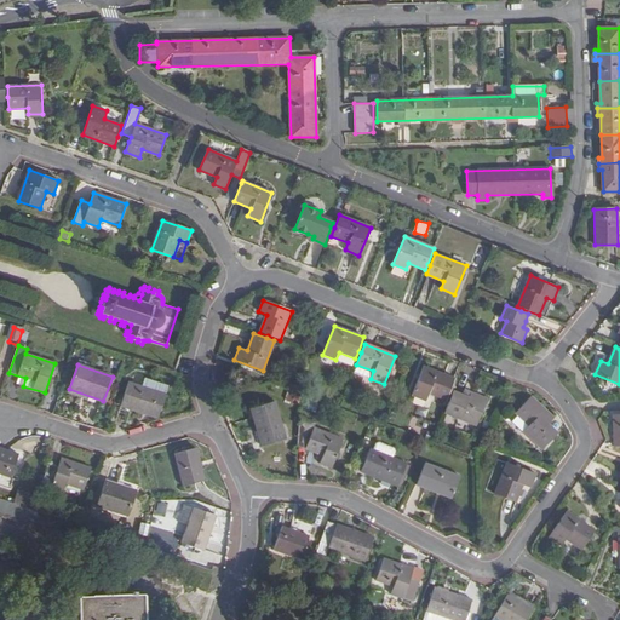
[(356,365),(354,373),(371,379),(373,371),(356,365)]
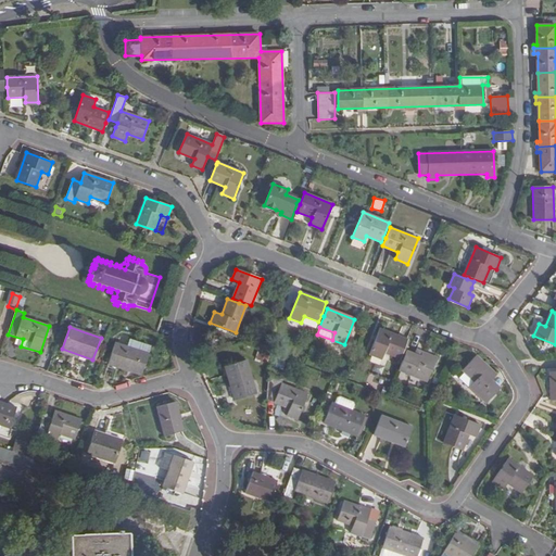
[(403,352),(407,340),(380,329),(370,354),(382,359),(386,353),(400,358),(403,352)]
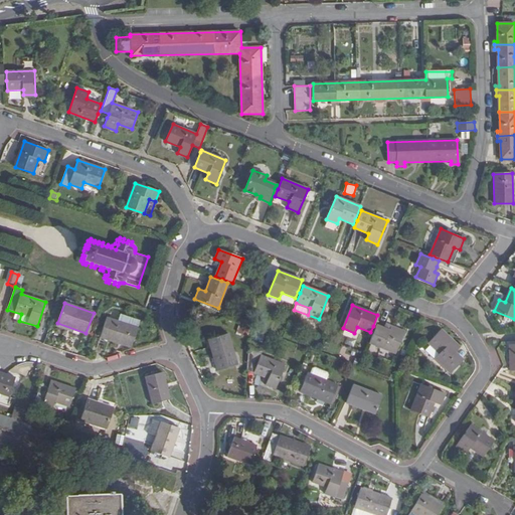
[(97,315),(94,313),(86,333),(90,335),(97,315)]
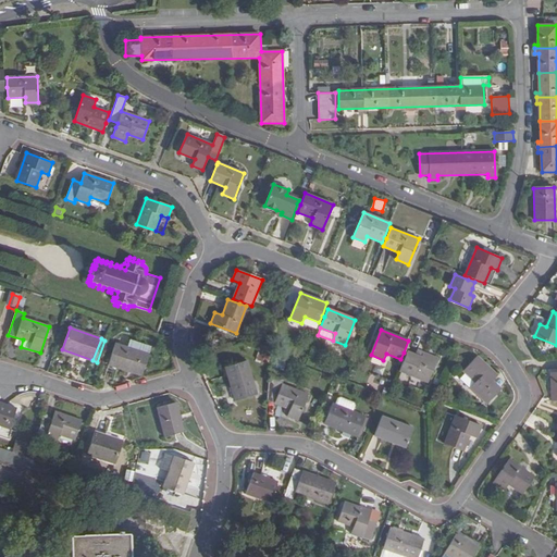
[(130,341),(127,348),(149,355),(151,347),(130,341)]
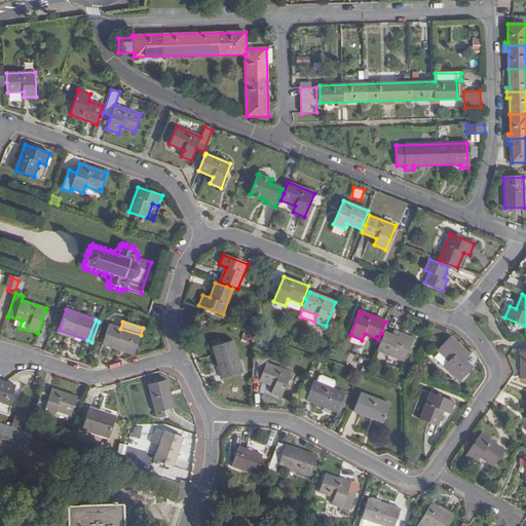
[(190,326),(193,334),(203,332),(199,323),(190,326)]
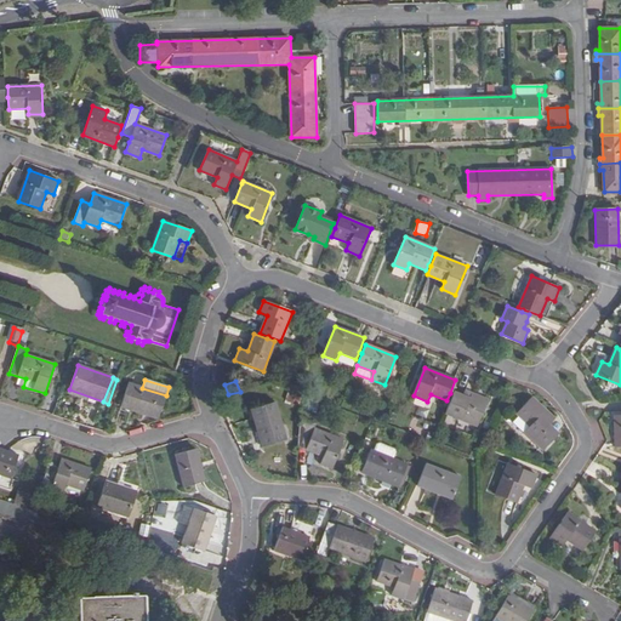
[(166,396),(142,388),(129,383),(121,408),(159,419),(166,396)]
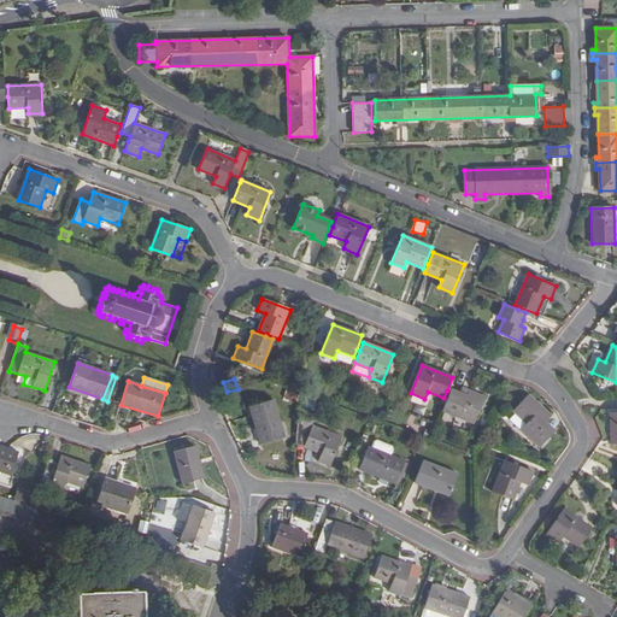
[(295,403),(298,393),(287,389),(283,399),(295,403)]
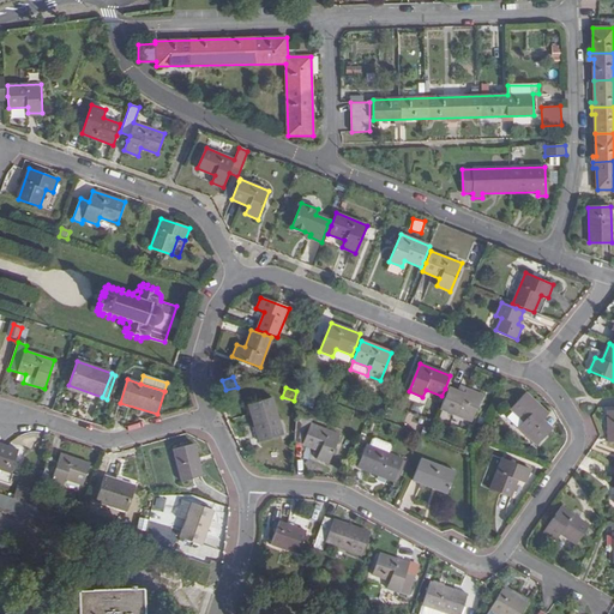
[(447,390),(440,409),(473,421),(482,396),(467,390),(464,395),(459,392),(449,389),(447,390)]
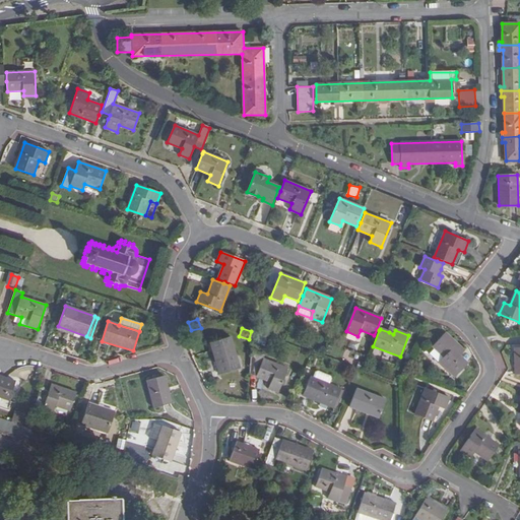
[(465,351),(445,333),(433,346),(444,358),(439,362),(455,377),(467,364),(459,356),(465,351)]
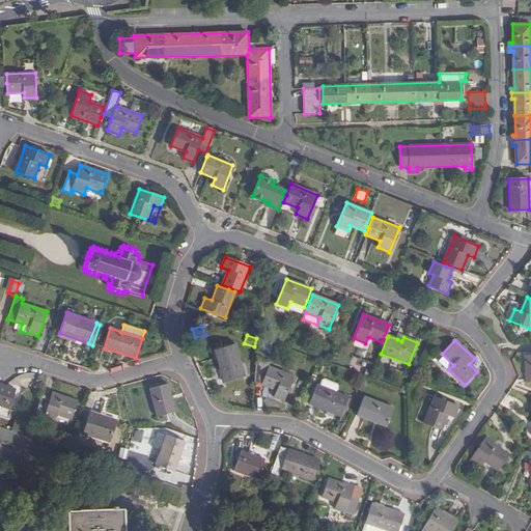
[(272,346),(263,342),(260,350),(269,354),(272,346)]
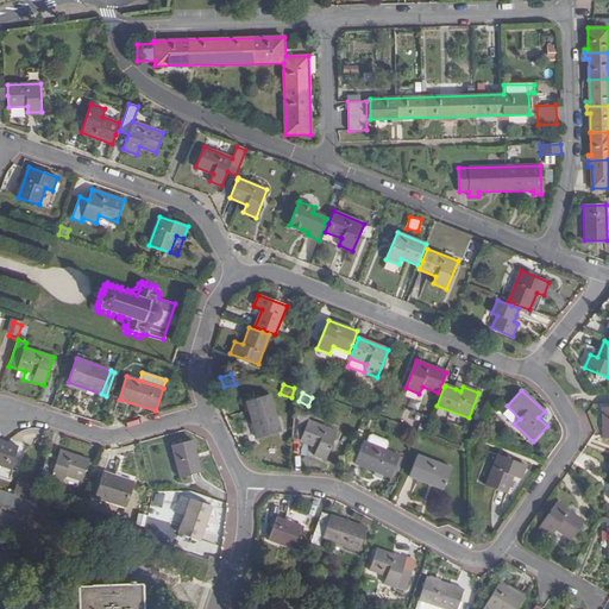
[(269,395),(245,401),(257,439),(281,432),(269,395)]
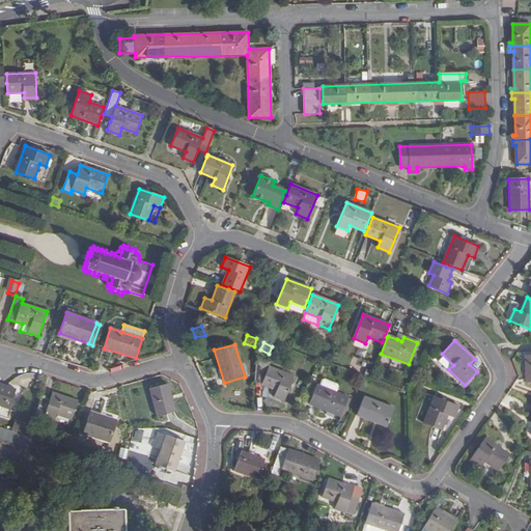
[(256,358),(254,382),(276,390),(273,397),(284,400),(294,376),(268,366),(269,363),(256,358)]
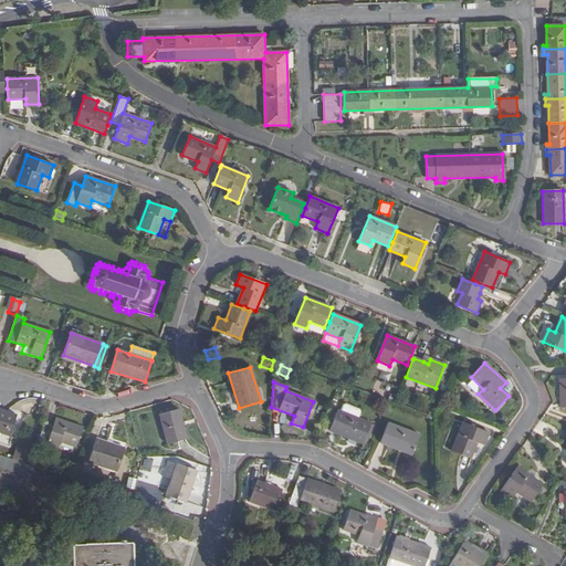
[(343,406),(339,411),(358,419),(360,412),(343,406)]
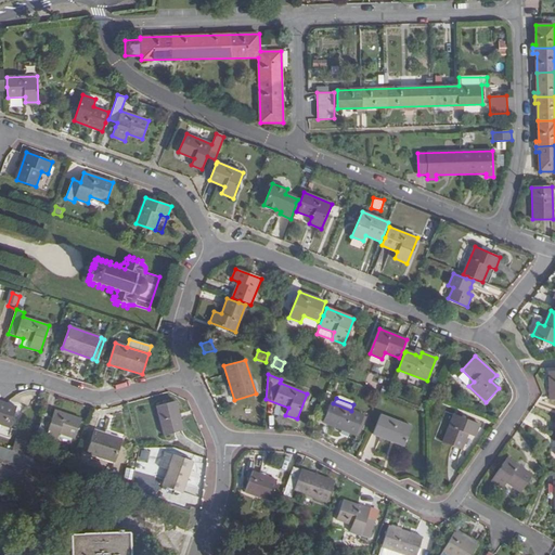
[(16,408),(3,403),(0,401),(0,424),(0,425),(10,428),(16,408)]
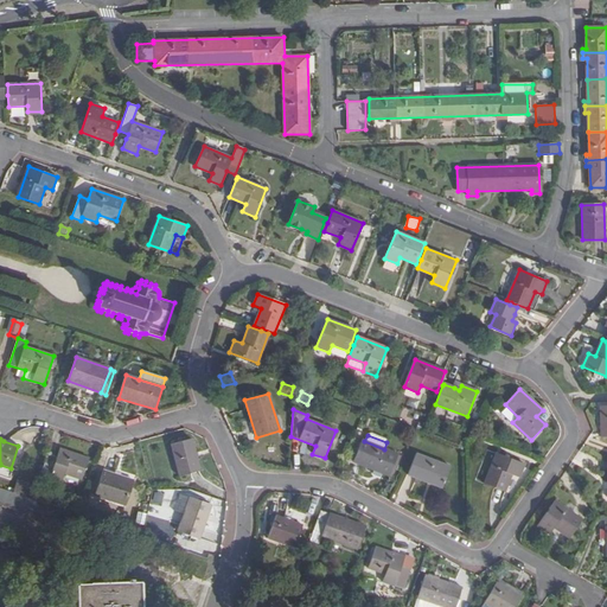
[(191,439),(171,445),(179,477),(199,472),(191,439)]
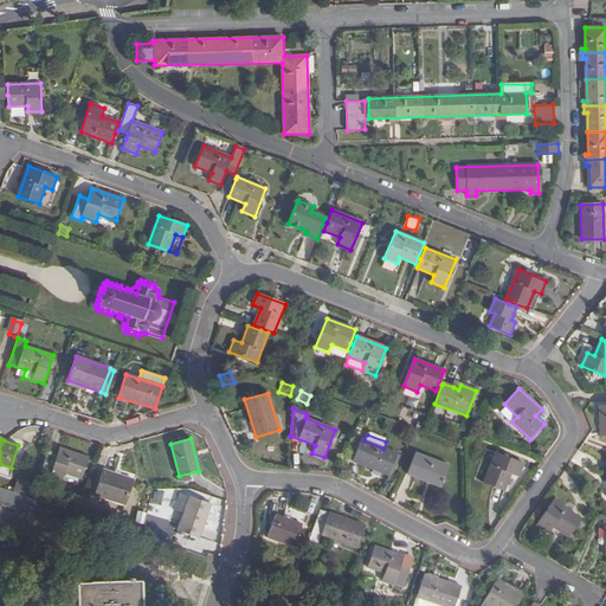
[(384,449),(363,440),(361,439),(353,461),(388,476),(398,453),(384,449)]
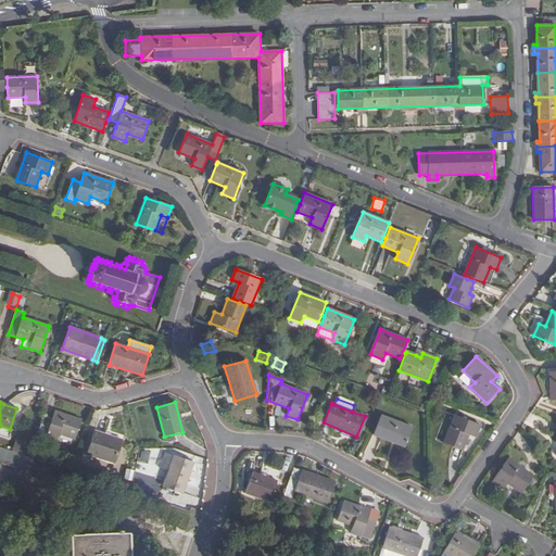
[(51,422),(42,419),(36,439),(45,442),(46,438),(57,442),(60,434),(75,440),(81,420),(54,412),(51,422)]
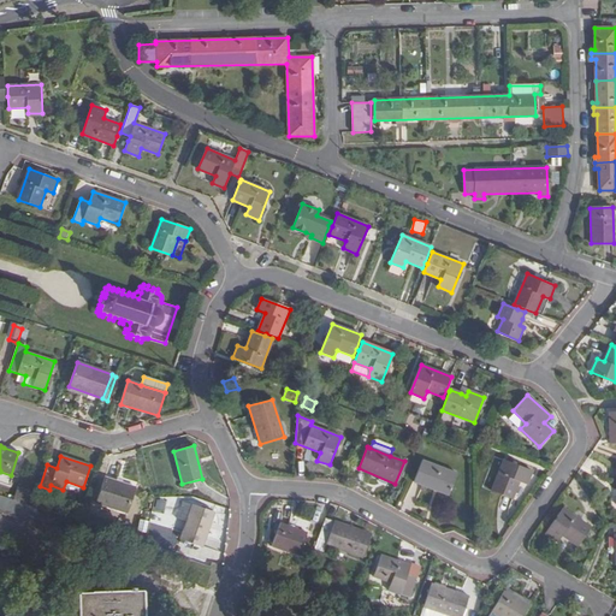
[(532,471),(504,460),(491,491),(511,499),(519,481),(526,485),(532,471)]
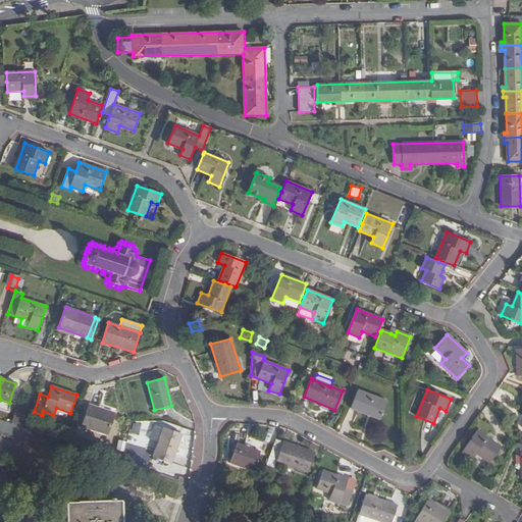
[(387,402),(358,390),(351,408),(380,420),(387,402)]
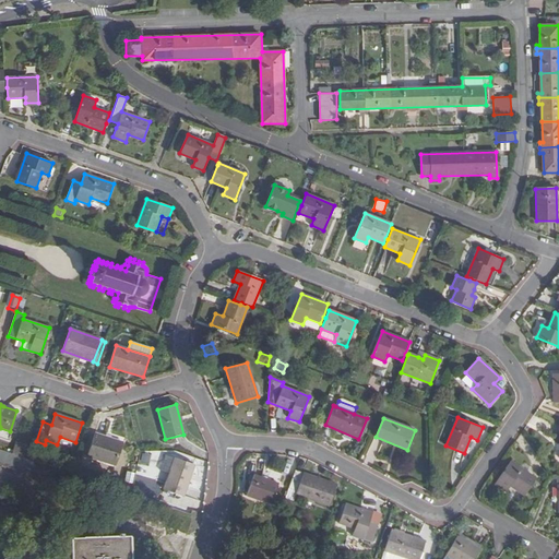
[(36,441),(43,421),(38,420),(32,440),(36,441)]
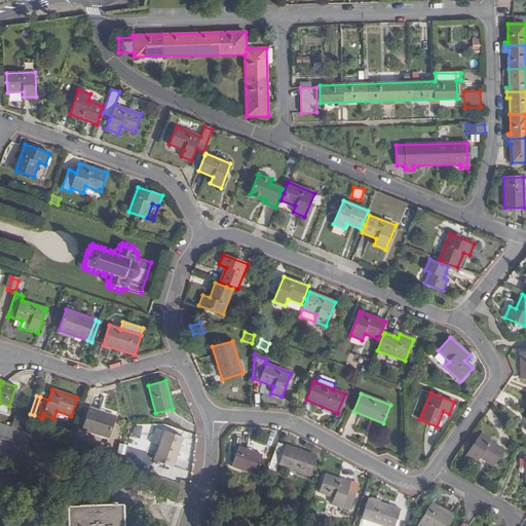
[(116,416),(89,408),(82,429),(109,439),(116,416)]
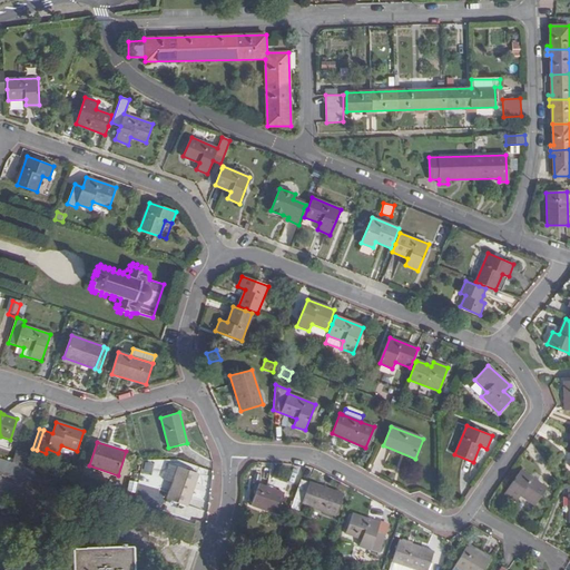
[(0,475),(58,495),(62,480),(25,467),(0,458),(0,475)]
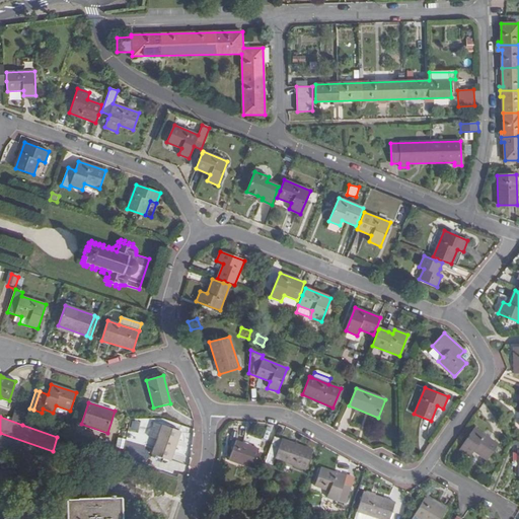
[(156,442),(162,426),(154,422),(148,439),(156,442)]
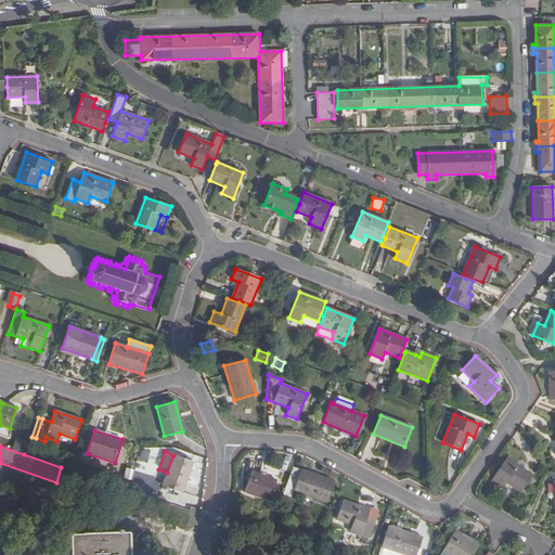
[(193,462),(173,455),(167,473),(163,486),(182,493),(193,462)]
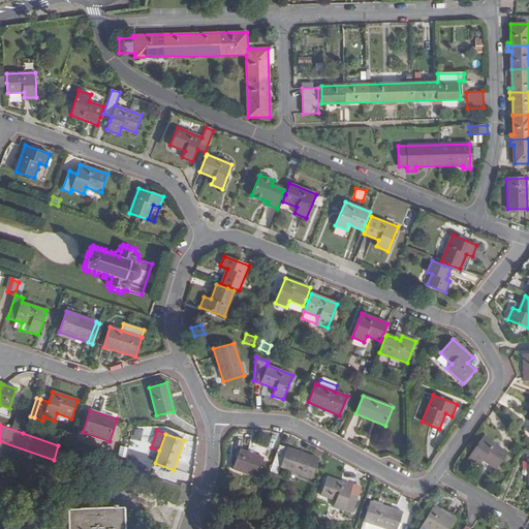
[(507,454),(483,436),(468,458),(478,465),(483,460),(496,469),(507,454)]
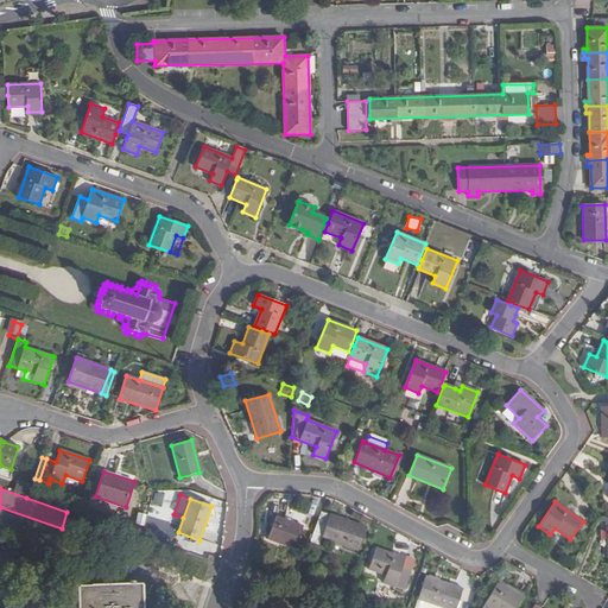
[(321,512),(310,542),(320,545),(322,538),(358,551),(366,527),(321,512)]
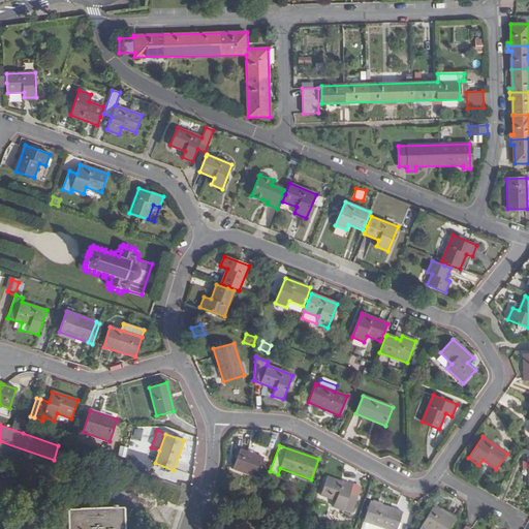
[(263,458),(240,449),(234,469),(256,477),(263,458)]
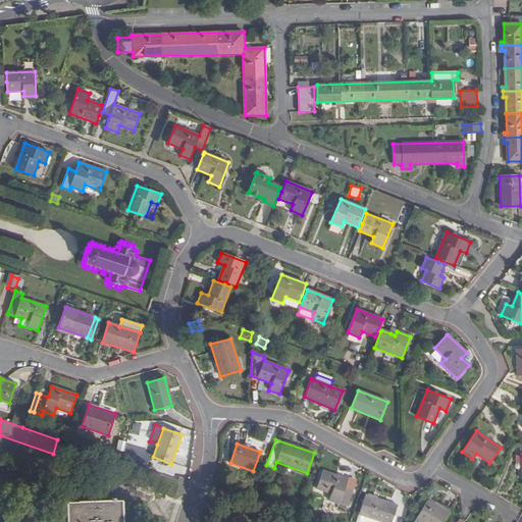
[(345,487),(348,480),(322,471),(316,488),(331,493),(328,501),(324,512),(335,516),(340,505),(347,507),(353,489),(345,487)]
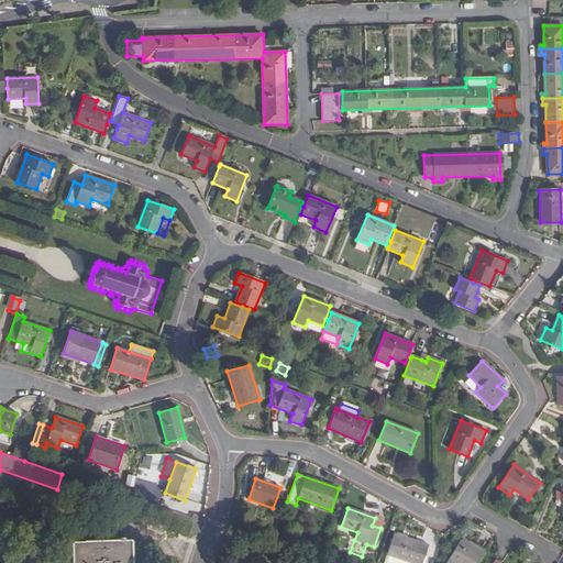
[(117,540),(72,542),(72,562),(130,562),(130,543),(147,542),(146,515),(117,516),(117,540)]
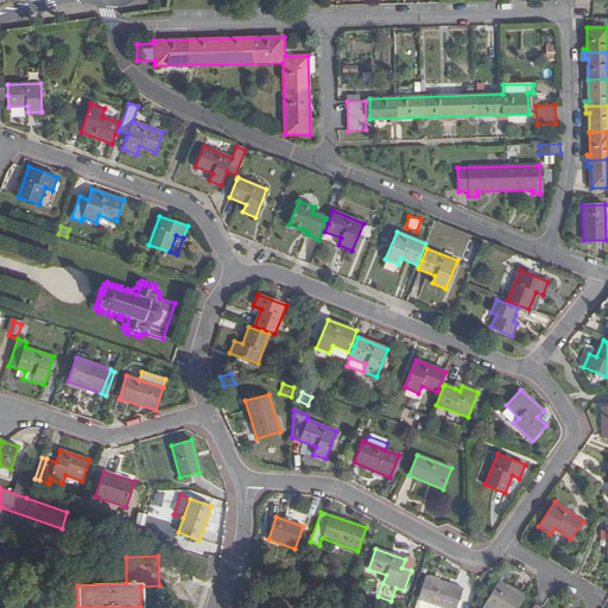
[(413,562),(405,559),(401,568),(411,570),(413,562)]
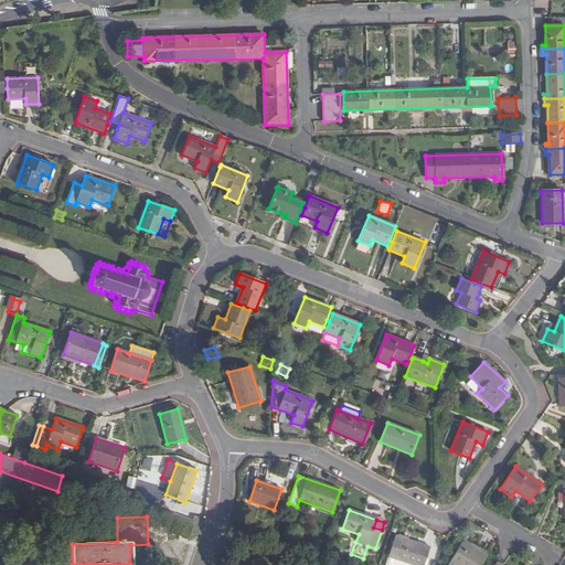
[(424,564),(429,547),(395,536),(388,556),(414,564),(424,564)]
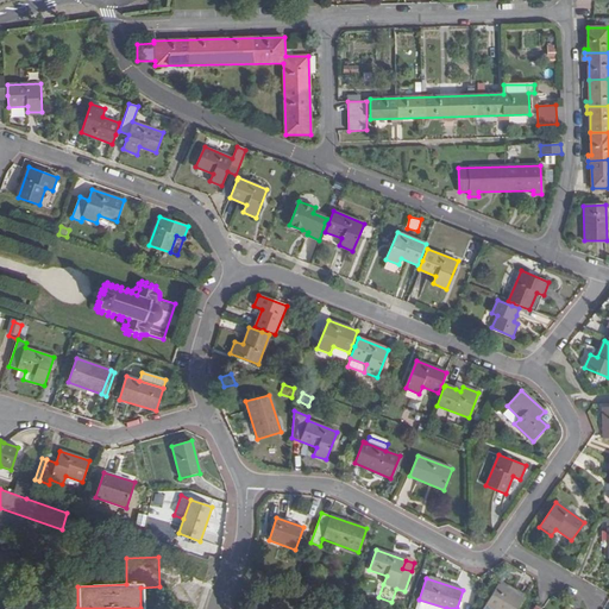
[(485,606),(491,608),(516,608),(522,600),(514,595),(497,585),(485,606)]
